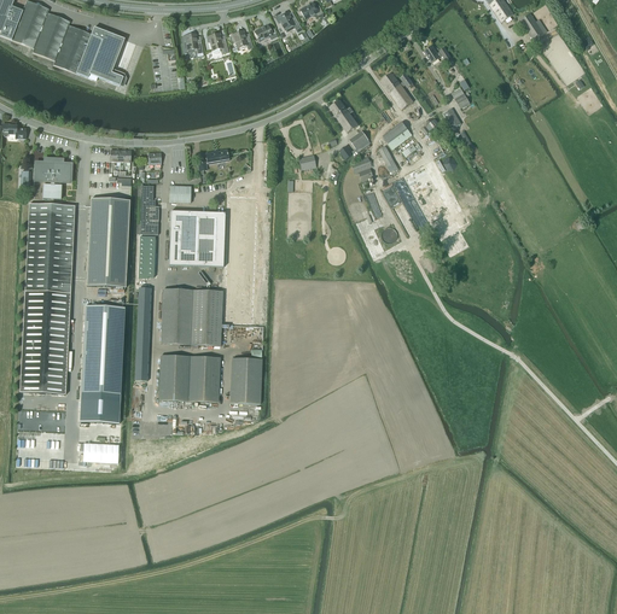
[(92,33),(69,24),(71,21),(48,12),(50,7),(30,0),(27,0),(23,9),(12,5),(15,0),(0,0),(0,28),(1,29),(0,33),(35,46),(34,50),(56,59),(54,63),(93,77),(98,75),(121,85),(124,76),(112,71),(126,37),(124,37),(94,25),(92,33)]
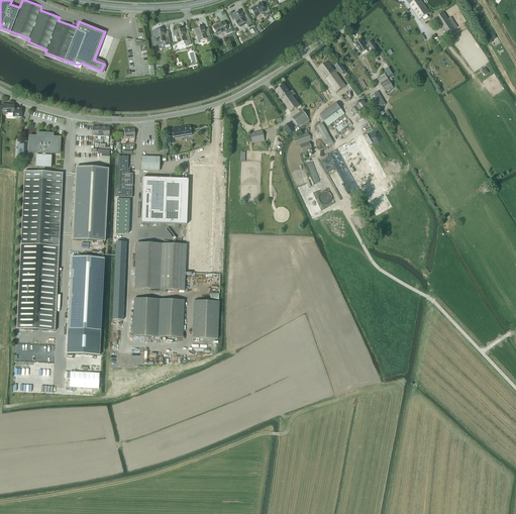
[(268,3),(265,4),(263,0),(256,4),(251,6),(256,14),(265,10),(266,12),(271,9),(268,3)]
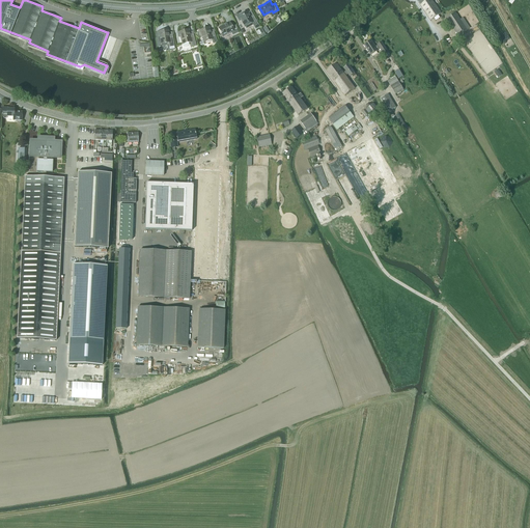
[(442,10),(435,0),(425,7),(431,18),(442,10)]
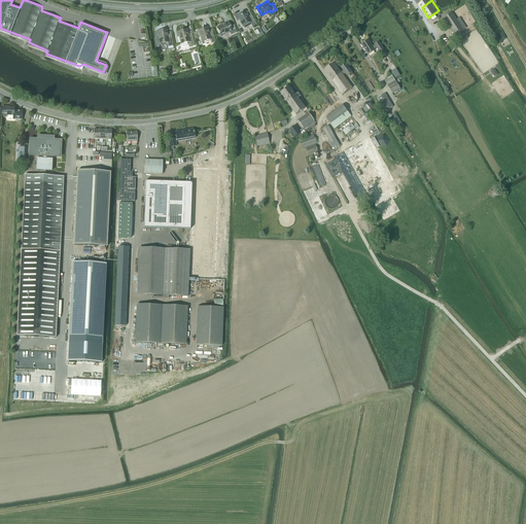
[(258,24),(252,11),(249,13),(246,8),(237,13),(239,18),(240,16),(245,26),(252,22),(254,26),(258,24)]
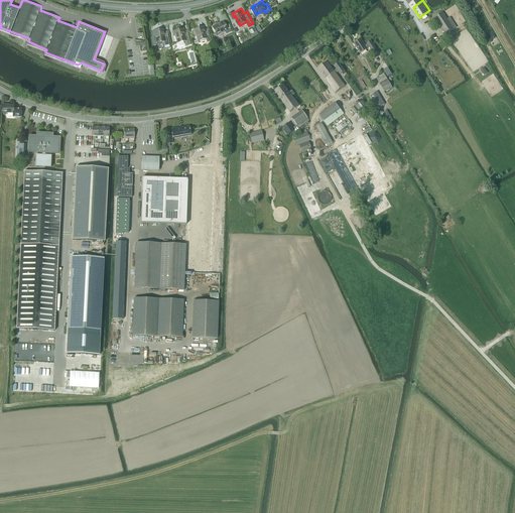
[(443,10),(435,15),(446,32),(455,27),(455,26),(449,19),(443,10)]
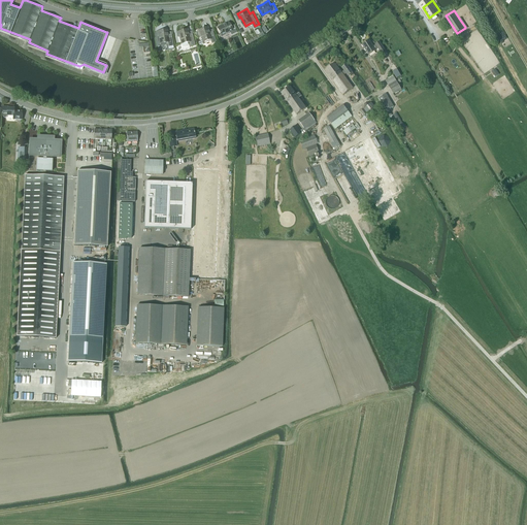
[(235,23),(231,24),(229,20),(223,23),(219,25),(222,33),(231,30),(232,32),(238,30),(235,23)]
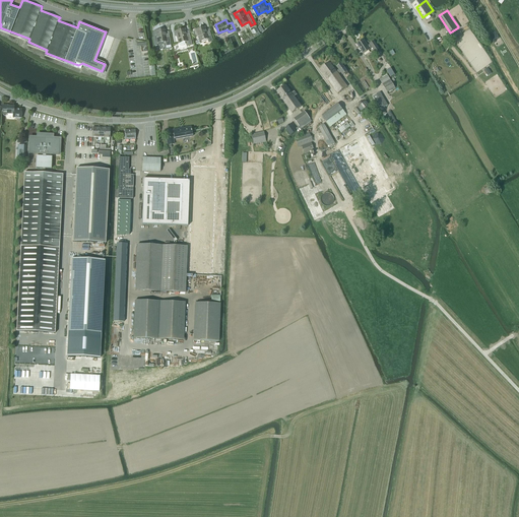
[(210,28),(207,29),(205,24),(195,27),(196,33),(198,31),(200,40),(208,37),(209,41),(214,39),(210,28)]
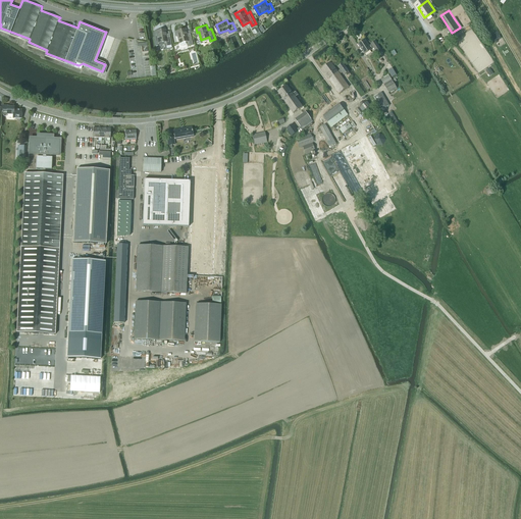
[(187,40),(187,39),(188,39),(189,44),(194,43),(191,31),(188,32),(187,27),(175,30),(176,34),(178,34),(179,41),(180,41),(180,42),(181,43),(183,44),(184,44),(185,43),(186,43),(186,42),(187,41),(187,40)]
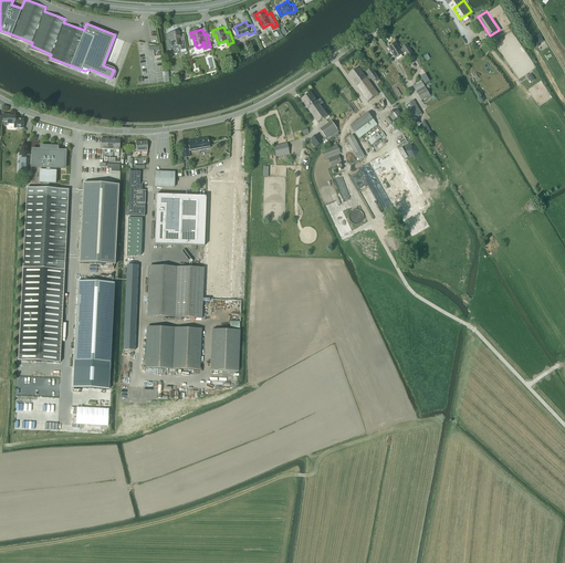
[(185,34),(181,35),(180,30),(168,31),(169,37),(170,35),(173,44),(180,43),(181,48),(187,47),(185,34)]
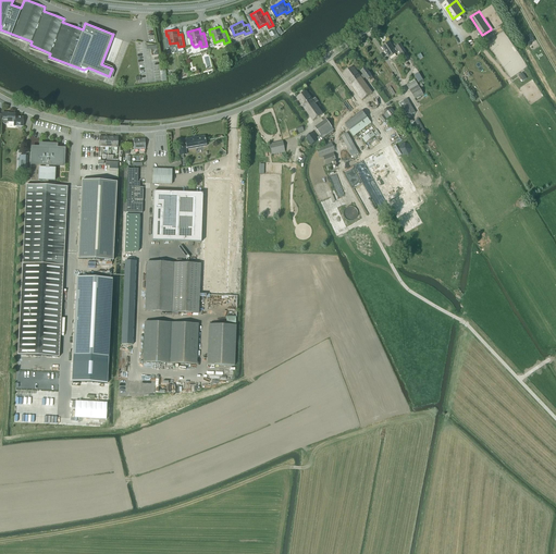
[(397,45),(395,47),(391,40),(383,45),(390,56),(397,50),(399,48),(403,52),(407,50),(402,41),(397,45)]
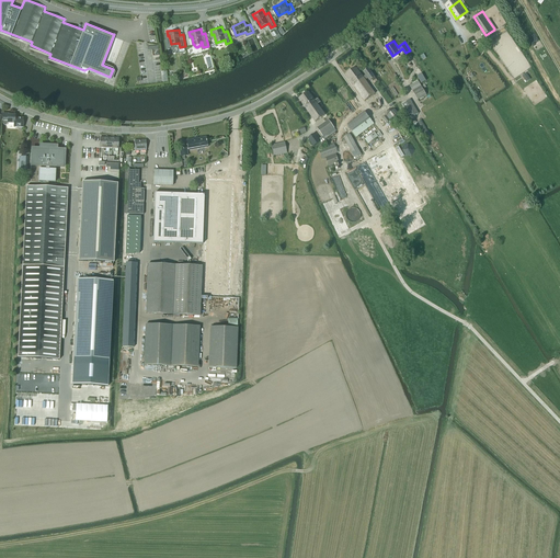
[(364,73),(356,65),(346,71),(355,82),(366,98),(376,91),(367,80),(376,73),(373,70),(369,66),(364,69),(366,72),(364,73)]
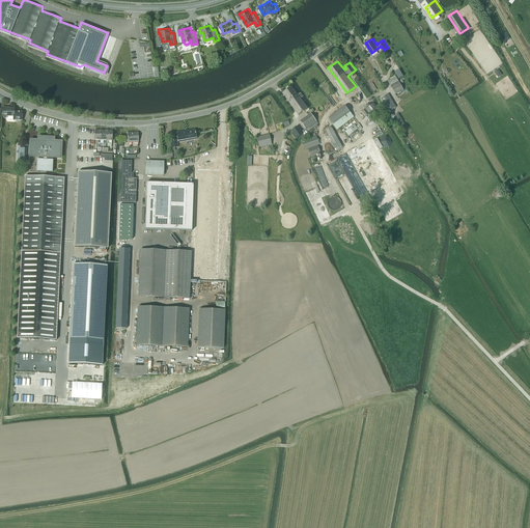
[(405,74),(400,66),(395,70),(399,76),(405,74)]
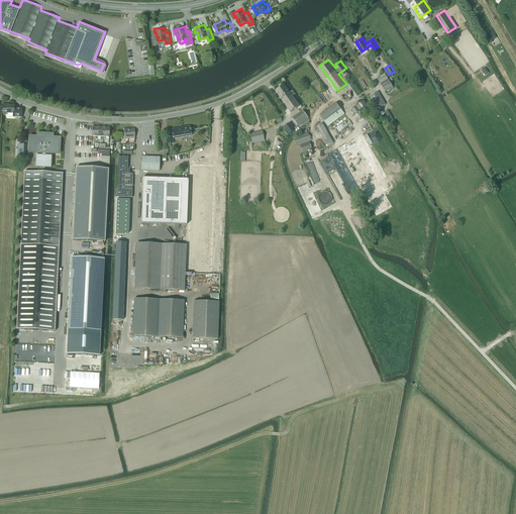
[(386,89),(394,85),(386,72),(379,77),(386,89)]
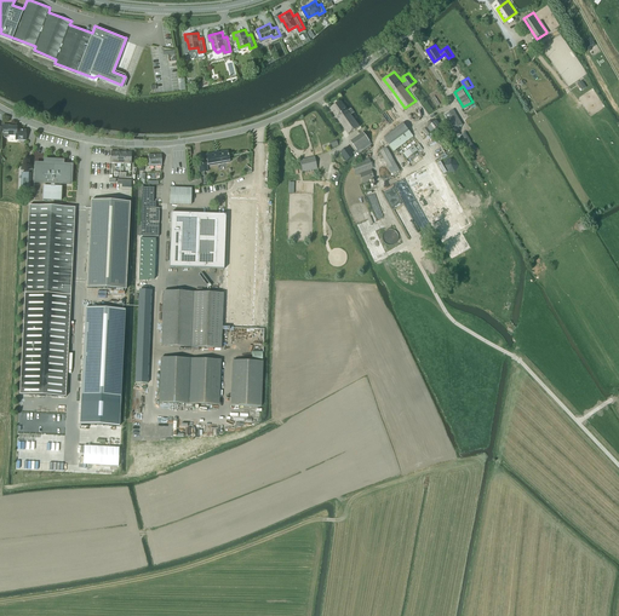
[(353,111),(355,109),(353,105),(349,108),(342,98),(331,105),(349,132),(361,124),(353,111)]
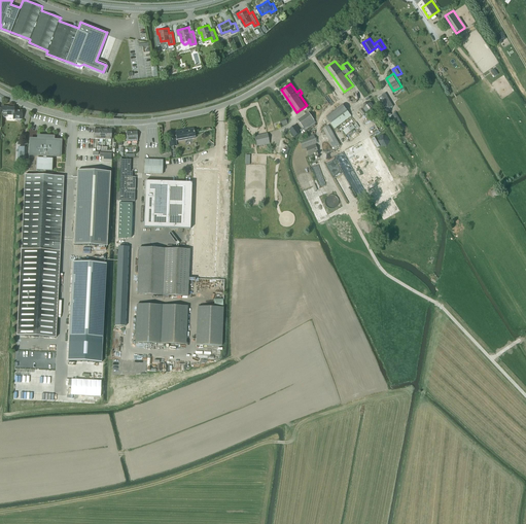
[(393,104),(388,95),(386,91),(379,95),(386,108),(393,104)]
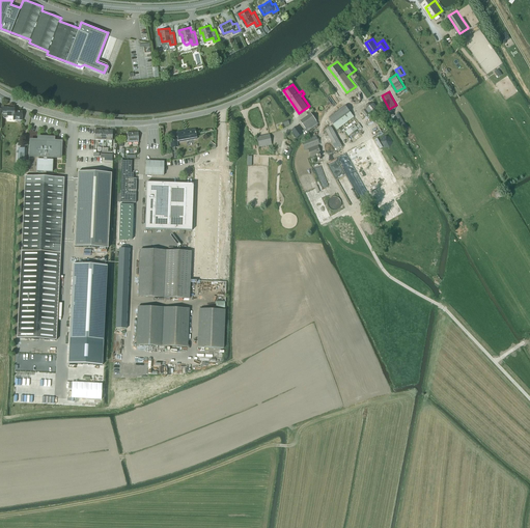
[(378,105),(374,101),(368,101),(366,107),(363,109),(366,114),(370,111),(377,111),(378,105)]
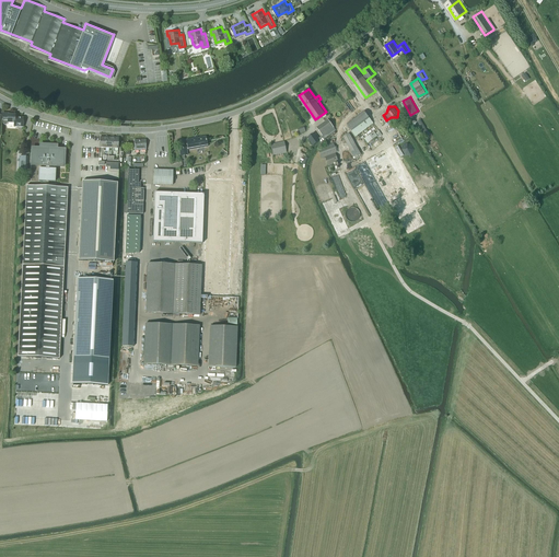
[(373,119),(365,108),(347,122),(357,135),(359,132),(362,130),(375,120),(374,119),(373,119)]
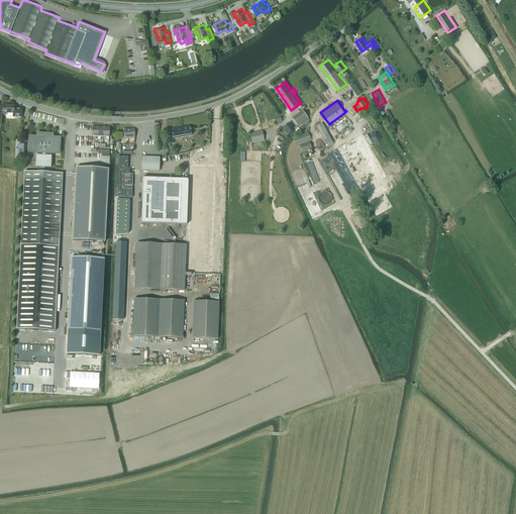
[(8,103),(8,102),(3,102),(3,108),(3,110),(3,111),(4,112),(5,113),(6,113),(7,112),(7,111),(8,111),(13,111),(13,114),(22,114),(22,106),(14,106),(14,103),(8,103)]
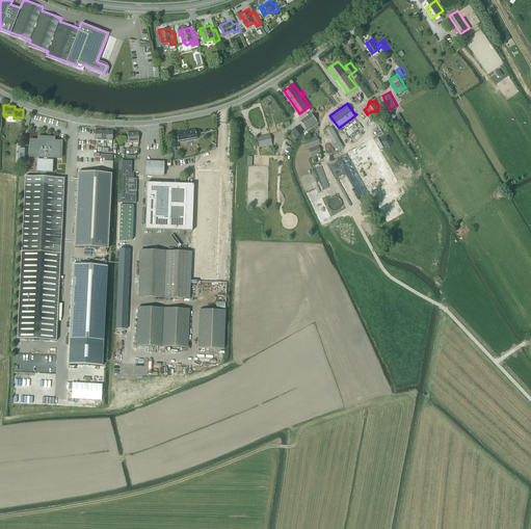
[(401,130),(409,125),(401,110),(393,115),(401,130)]
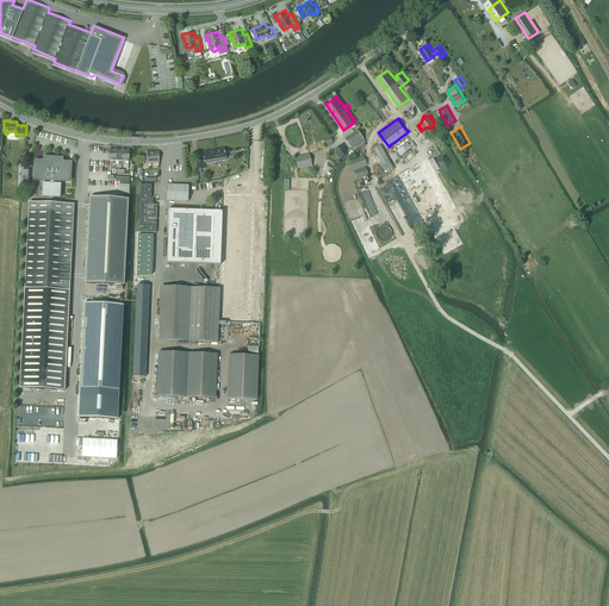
[(352,145),(365,136),(359,127),(346,136),(352,145)]
